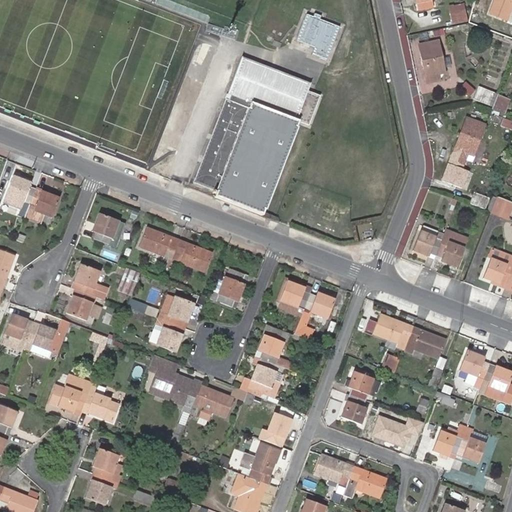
[(418,0),(419,2),(421,9),(434,7),(431,0),(418,0)]
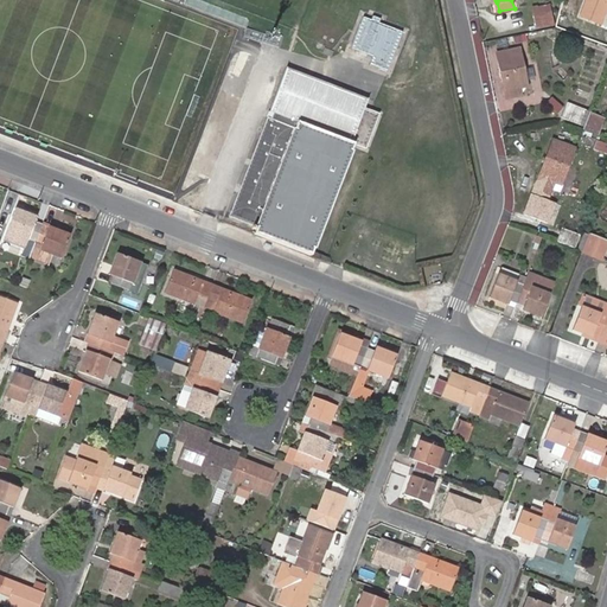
[(606,4),(606,0),(586,0),(585,5),(598,11),(601,2),(606,4)]
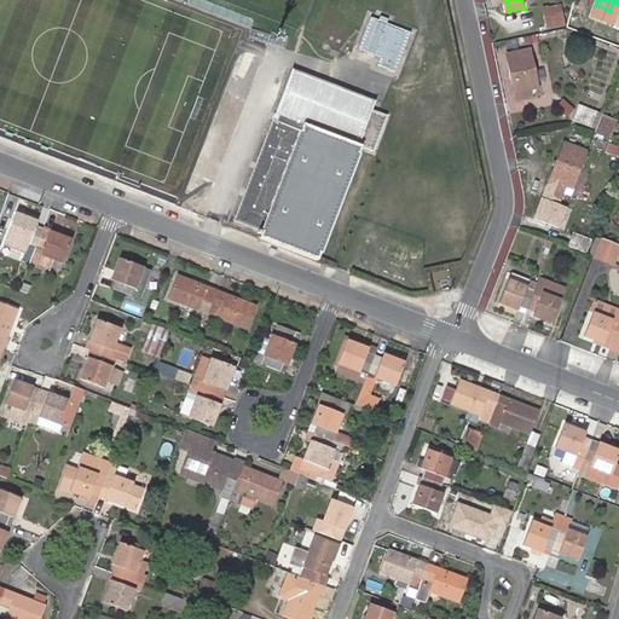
[(609,11),(596,5),(594,11),(607,16),(609,11)]
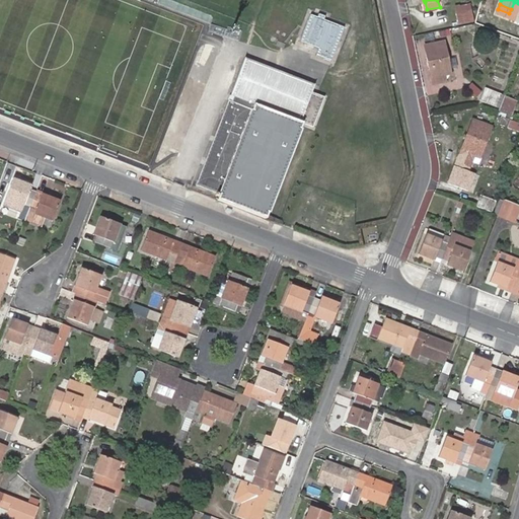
[(456,7),(457,13),(459,23),(473,21),(471,10),(466,11),(465,5),(456,7)]
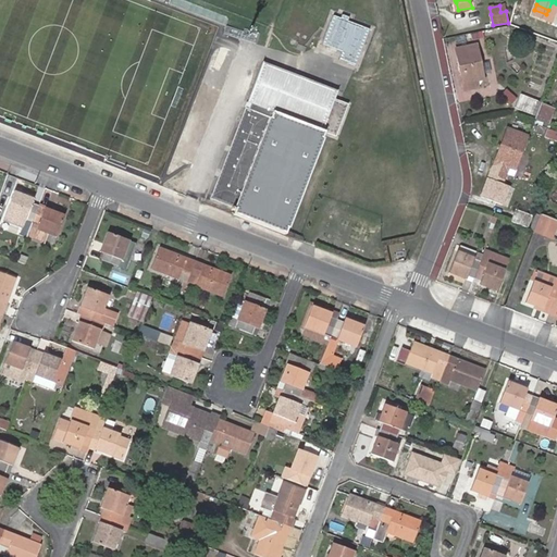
[(343,52),(341,59),(355,65),(370,31),(333,15),(322,45),(343,52)]
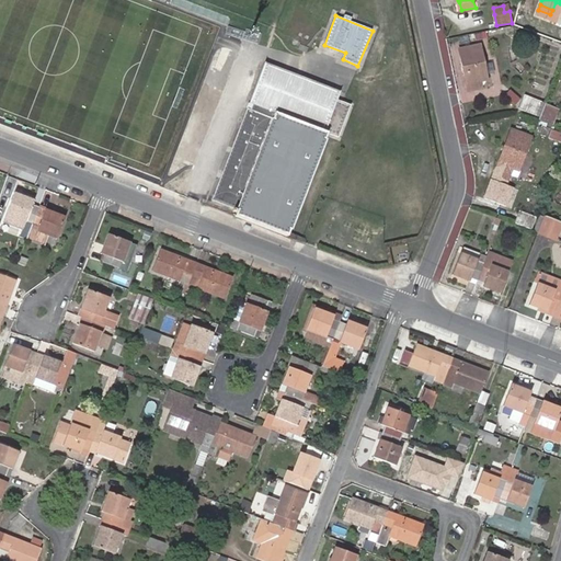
[(247,30),(243,39),(259,44),(262,34),(247,30)]
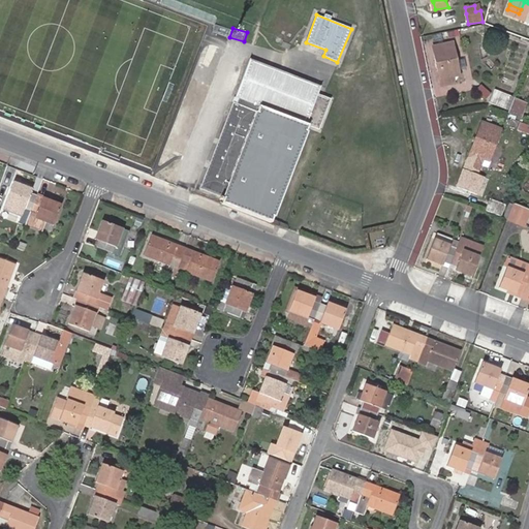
[(461,74),(454,42),(434,47),(442,86),(456,83),(455,75),(461,74)]
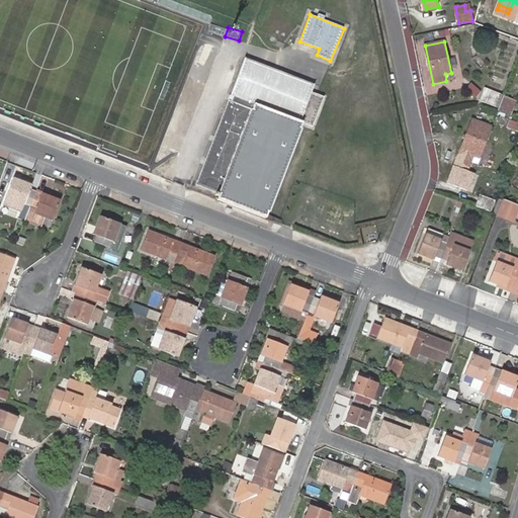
[(315,84),(245,56),(232,90),(305,119),(305,124),(316,130),(328,97),(313,92),(315,84)]
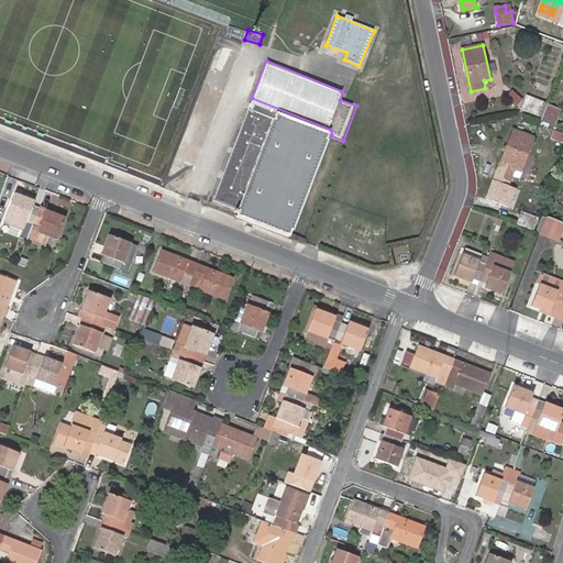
[(542,102),(527,96),(521,109),(538,114),(542,102)]
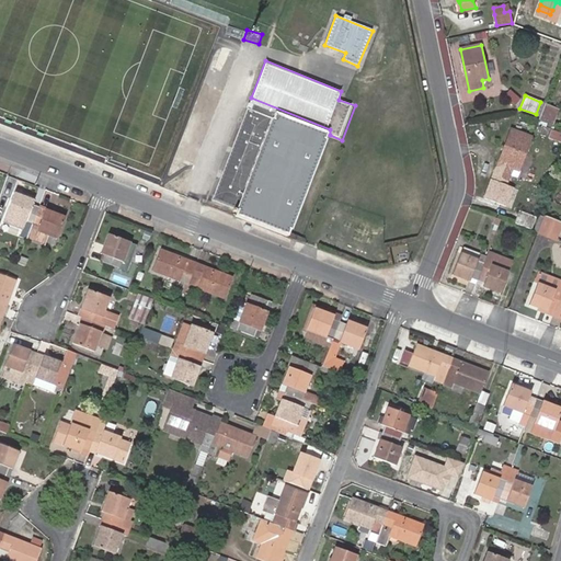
[(287,233),(327,130),(300,121),(249,100),(245,109),(241,118),(245,119),(243,123),(240,122),(230,148),(233,149),(231,152),(229,151),(220,172),(224,173),(221,178),(219,176),(209,199),(232,207),(231,210),(235,212),(233,215),(287,236),(287,233)]
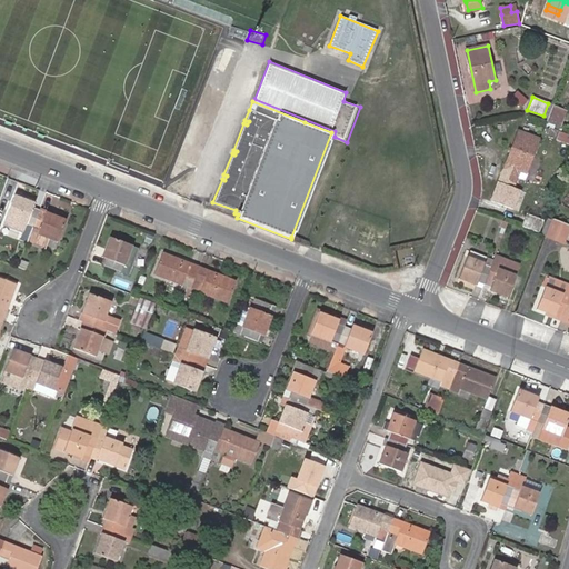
[(551,106),(547,117),(546,120),(561,127),(568,111),(551,106)]
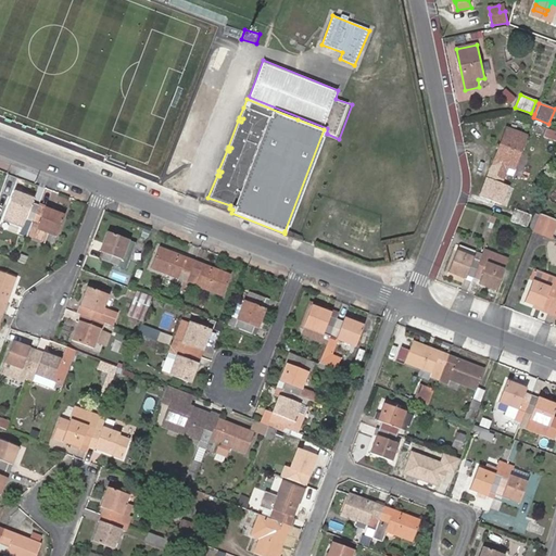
[(514,167),(527,135),(507,127),(492,166),(505,172),(507,165),(514,167)]
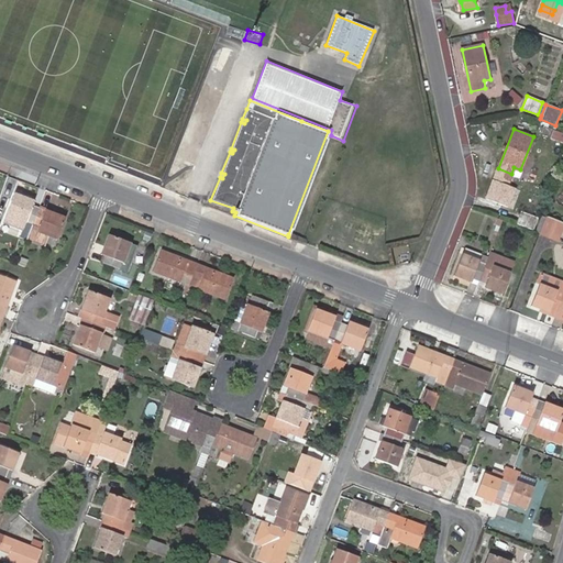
[(24,199),(32,201),(33,199),(15,191),(14,194),(25,197),(24,199)]
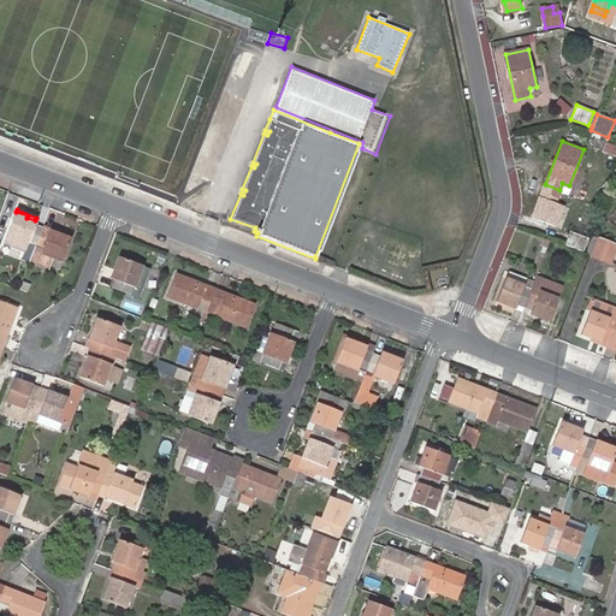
[(6,234),(35,246),(42,225),(34,223),(35,220),(27,218),(28,215),(16,212),(6,234)]
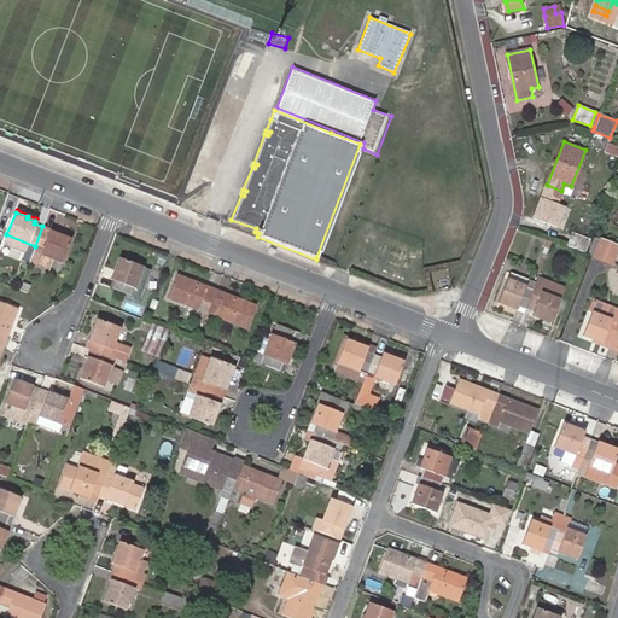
[(42,226),(35,246),(29,261),(50,269),(53,260),(60,262),(70,239),(58,234),(57,237),(47,233),(50,228),(42,226)]
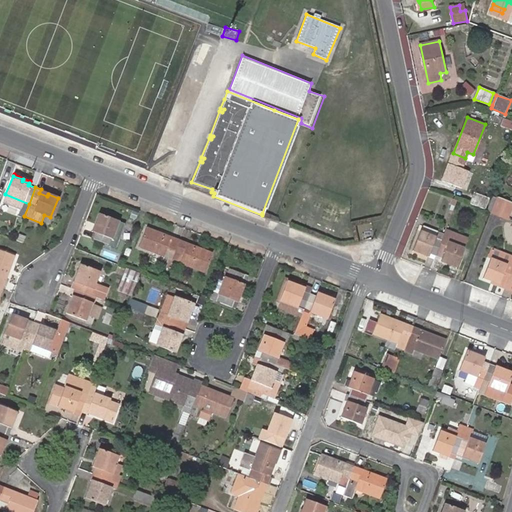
[(59,197),(41,189),(39,193),(47,196),(48,194),(58,198),(59,197)]
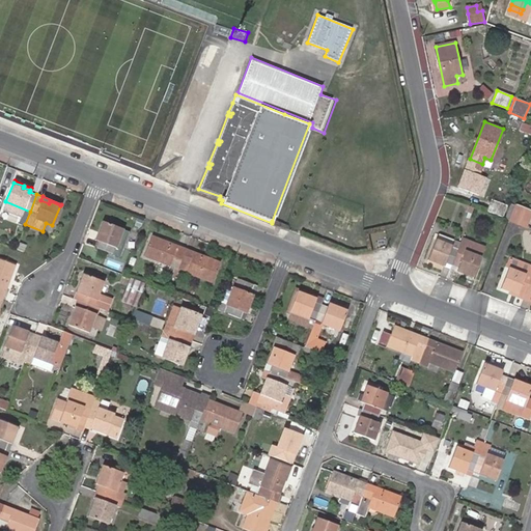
[(487,211),(502,216),(507,205),(492,199),(487,211)]
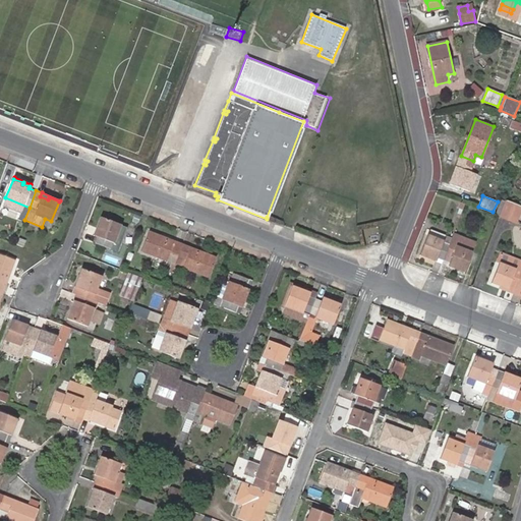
[(506,200),(502,198),(495,214),(498,214),(500,216),(506,200)]
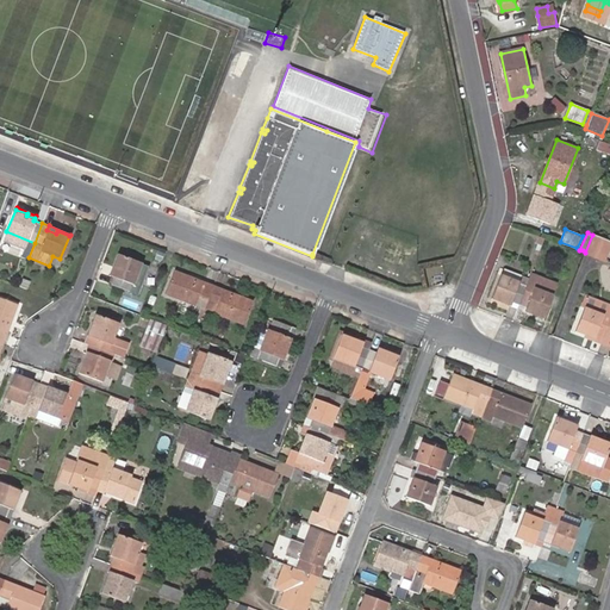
[(609,249),(609,241),(592,235),(585,253),(607,261),(609,249)]
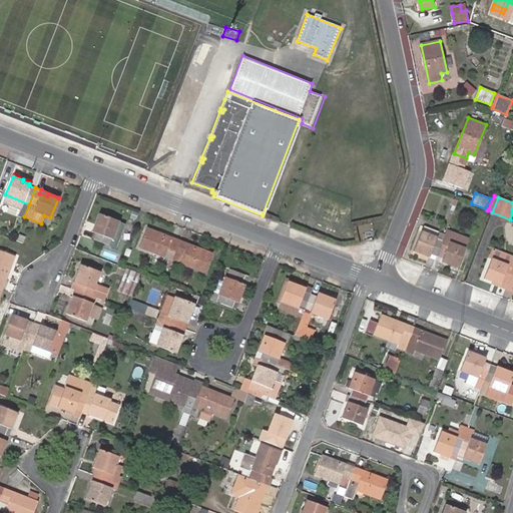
[(91,230),(94,231),(97,225),(95,224),(99,213),(98,212),(91,230)]
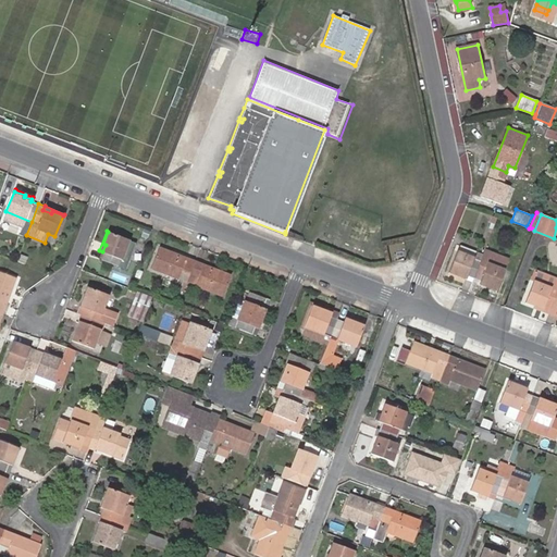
[(106,245),(102,251),(103,251),(101,259),(120,265),(130,239),(108,232),(103,244),(106,245)]
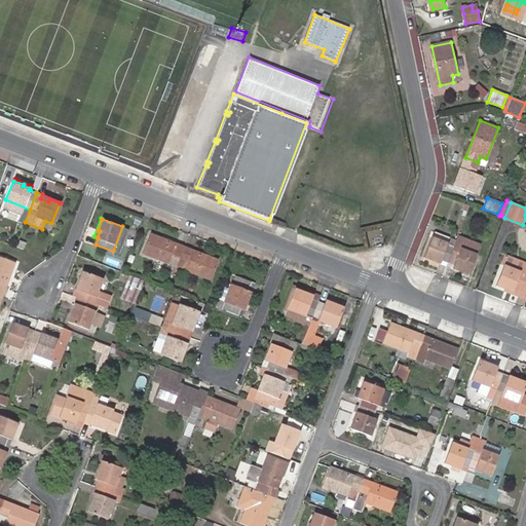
[(122,226),(113,251),(118,253),(127,228),(122,226)]
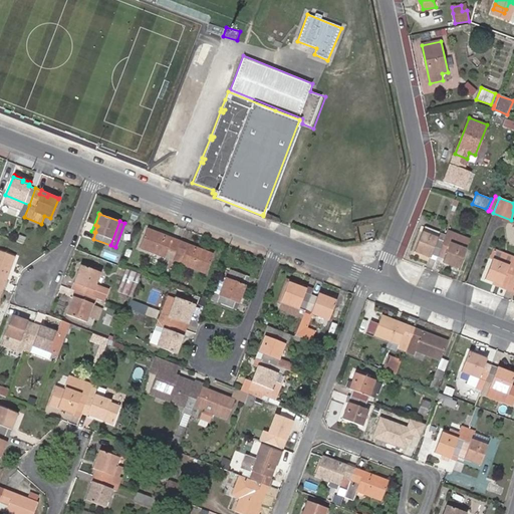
[(174,252),(179,239),(171,236),(170,238),(158,233),(159,231),(147,226),(139,247),(164,257),(160,265),(168,268),(171,260),(174,252)]
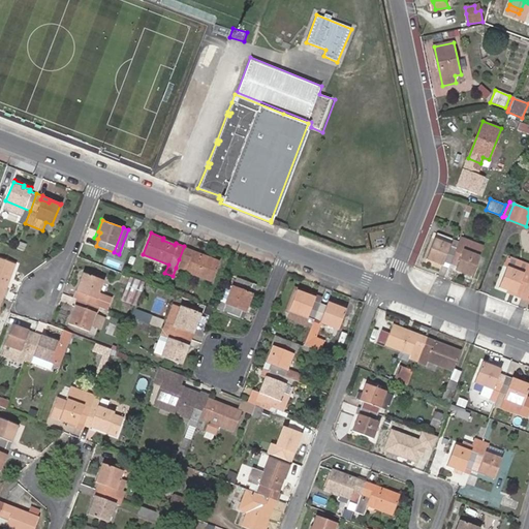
[(444,260),(452,262),(457,247),(459,242),(435,234),(434,238),(426,257),(435,261),(437,257),(444,260)]
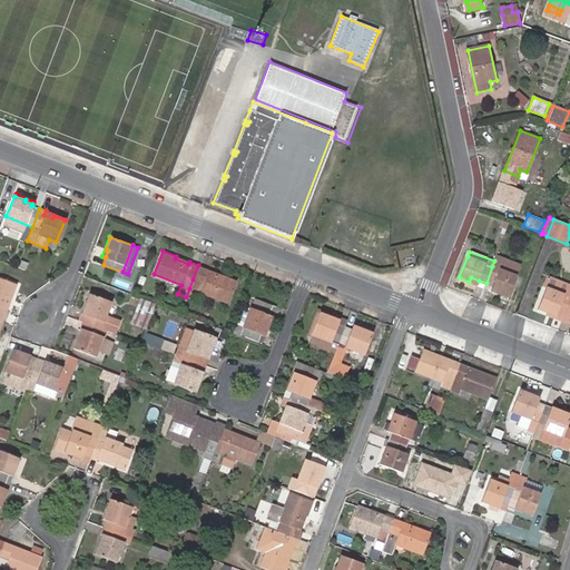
[(492,266),(487,283),(492,286),(500,288),(499,293),(509,296),(517,276),(507,272),(511,262),(497,256),(494,261),(492,266)]
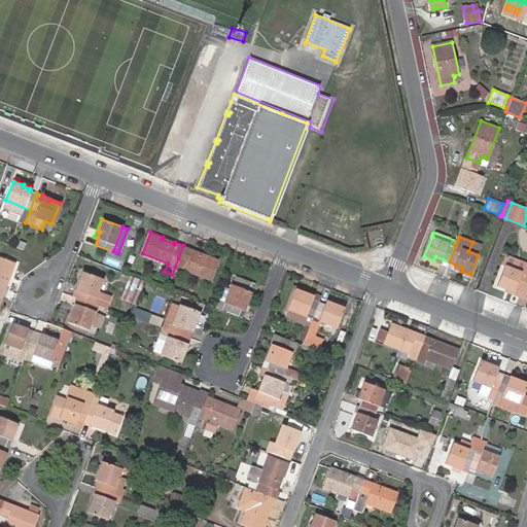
[(481,245),(472,242),(468,251),(478,255),(481,245)]
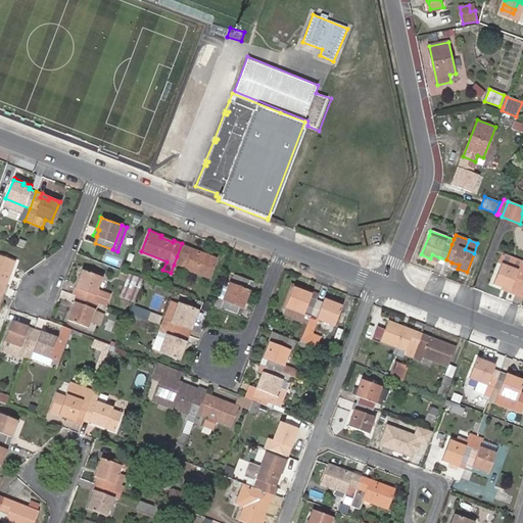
[(191,246),(182,243),(177,256),(185,260),(183,268),(206,278),(215,256),(202,251),(201,254),(189,249),(191,246)]
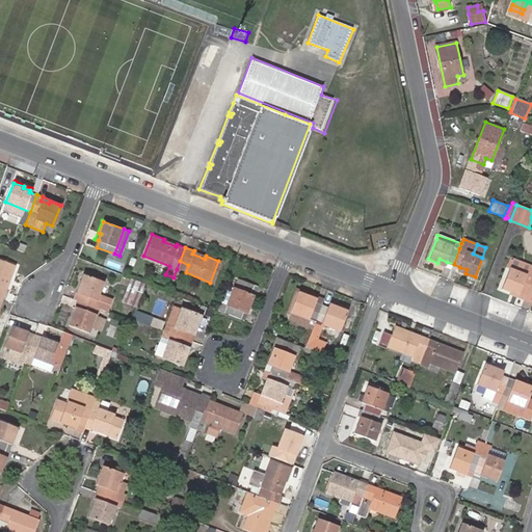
[(526,293),(531,276),(531,266),(510,258),(506,267),(509,268),(501,288),(511,291),(513,288),(521,291),(526,293)]
